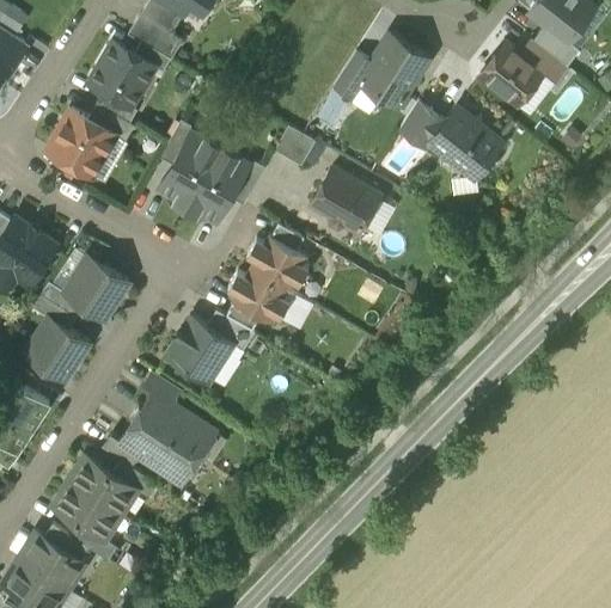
[(184,13),(163,0),(150,0),(141,14),(171,34),(184,13)]
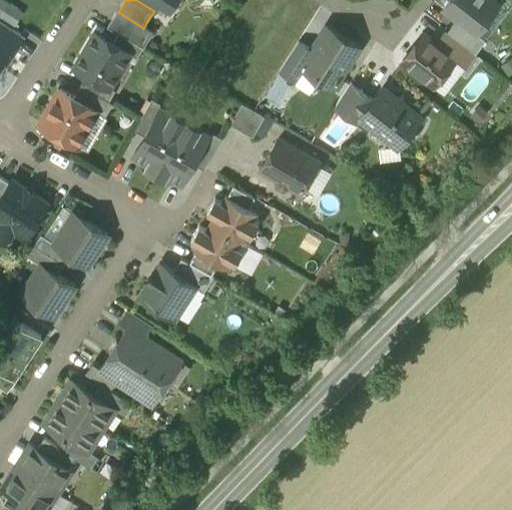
[(136,0),(154,11),(158,5),(163,4),(170,8),(174,2),(180,1),(180,0),(136,0)]
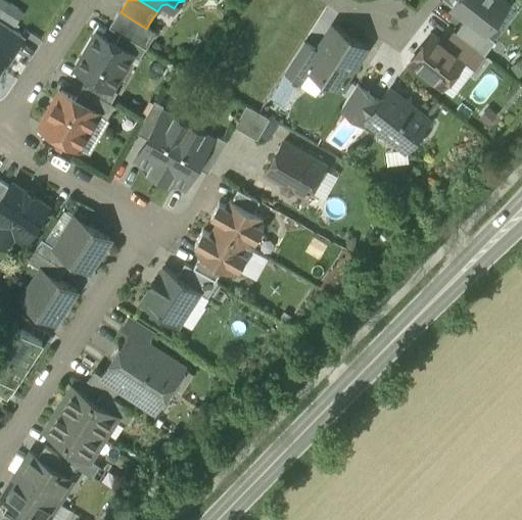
[(508,7),(499,0),(461,0),(453,10),(467,21),(485,36),(508,7)]
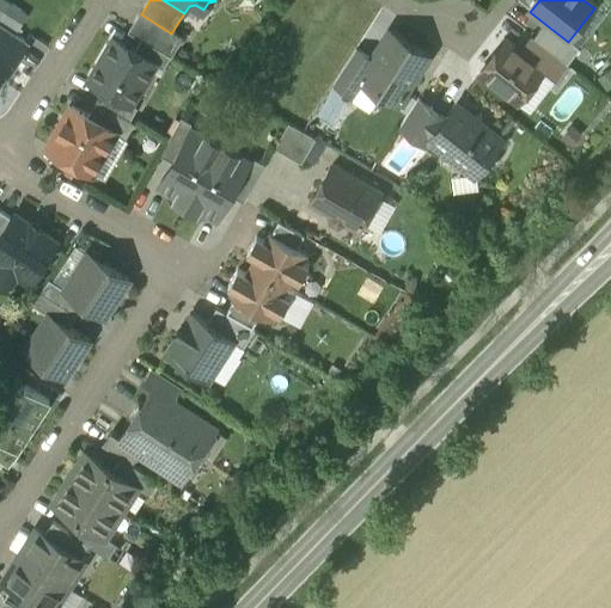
[(171,34),(141,14),(129,34),(142,41),(172,59),(182,42),(171,34)]
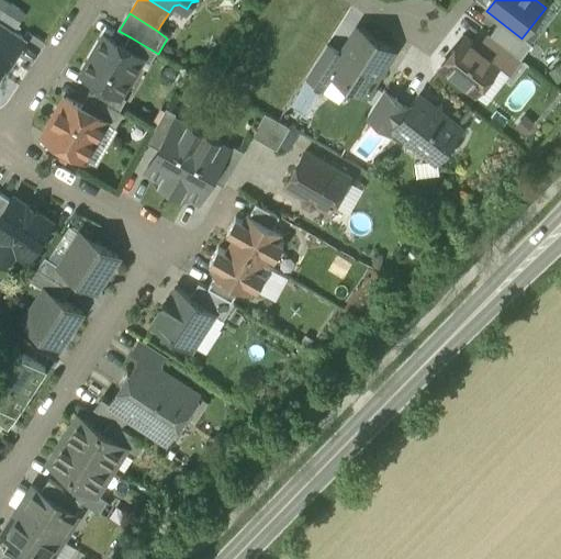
[(522,38),(502,23),(491,37),(522,62),(533,46),(522,38)]
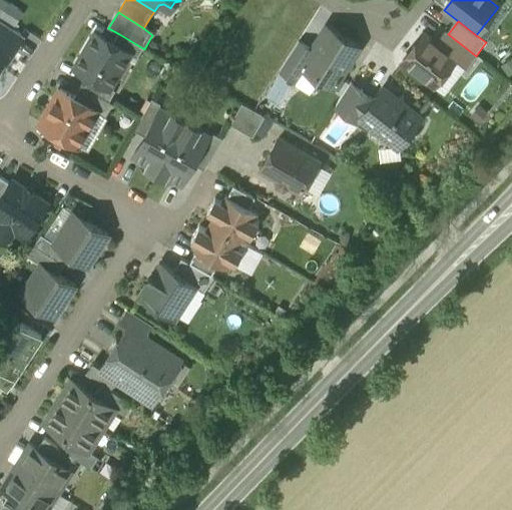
[(22,37),(0,22),(0,41),(7,47),(7,48),(13,52),(22,37)]
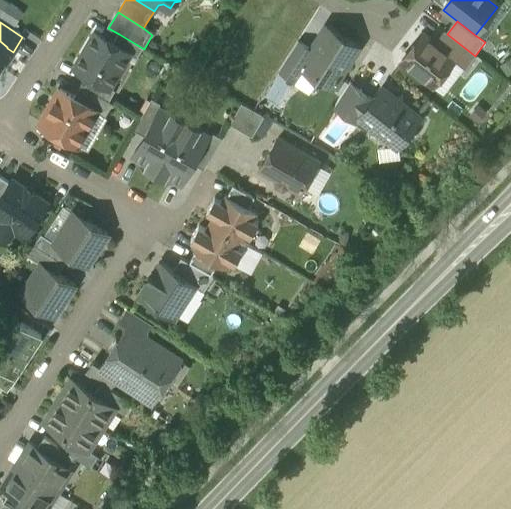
[(312,51),(301,68),(302,69),(332,89),(336,83),(337,84),(340,79),(339,79),(341,76),(344,75),(350,65),(350,62),(359,49),(333,32),(327,28),(312,51)]
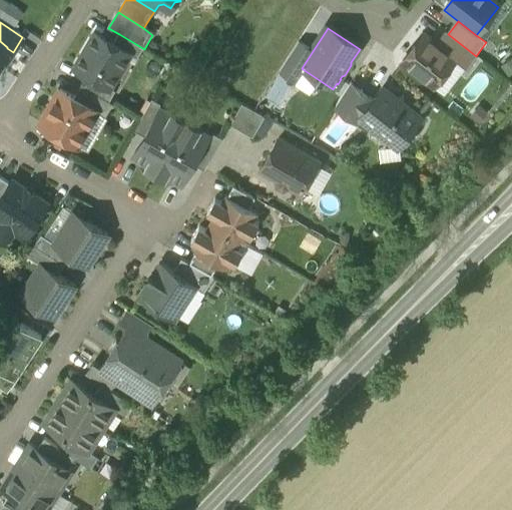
[(113,44),(94,33),(87,47),(88,48),(84,55),(83,54),(74,69),(90,79),(110,90),(111,90),(130,55),(131,55),(113,44)]
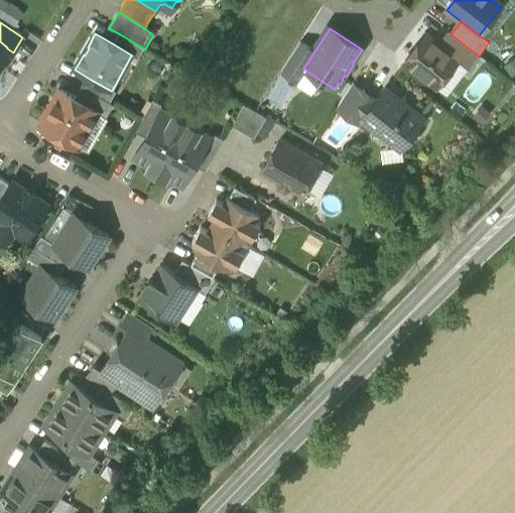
[(145,49),(120,34),(114,44),(132,55),(131,55),(138,59),(145,49)]
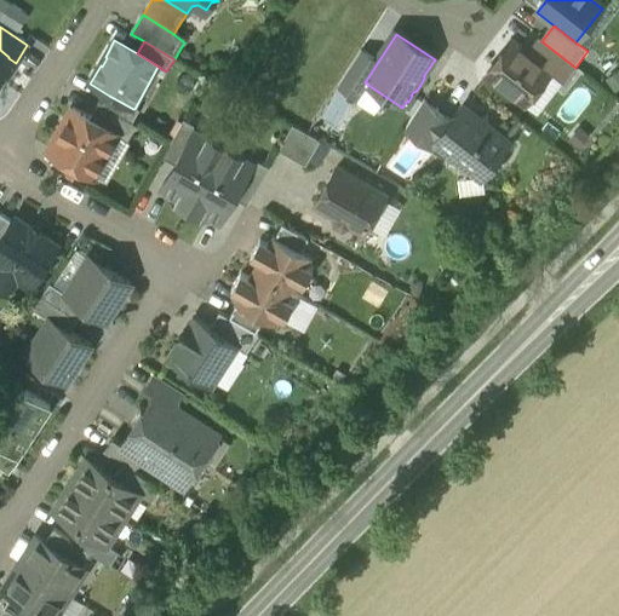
[(575,68),(542,41),(529,56),(551,72),(550,73),(563,84),(575,68)]
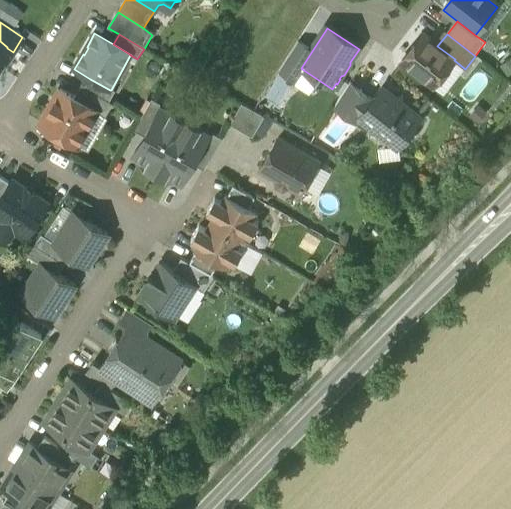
[(437,46),(424,35),(402,63),(433,87),(454,60),(455,59),(437,46)]
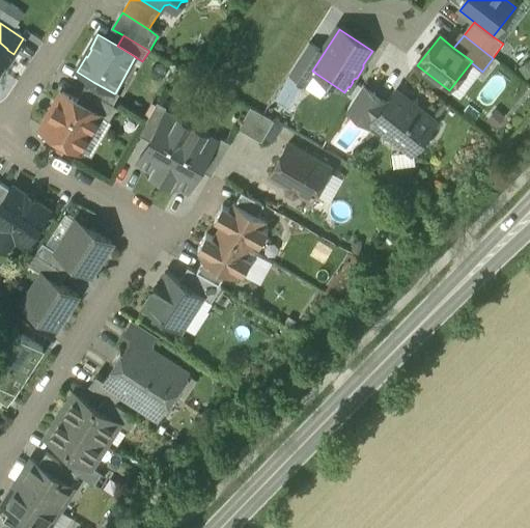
[(309,45),(289,76),(305,86),(313,72),(312,71),(324,53),(309,45)]
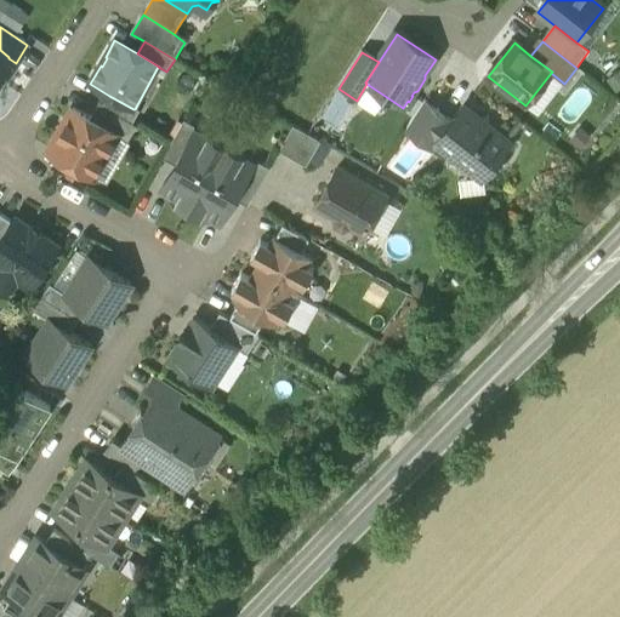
[(134,109),(109,96),(102,108),(132,125),(140,112),(135,109),(134,109)]
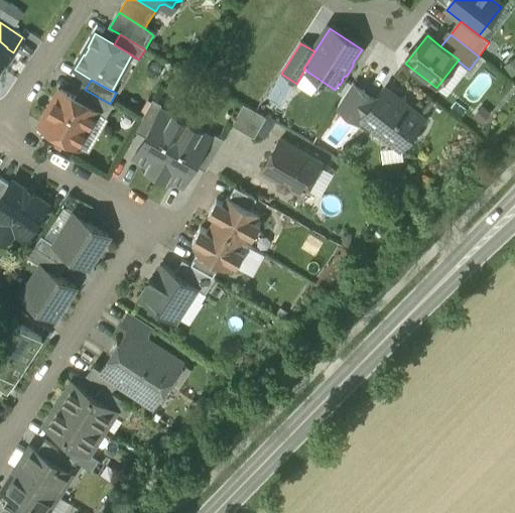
[(353,85),(338,108),(359,124),(362,120),(376,102),(353,85)]
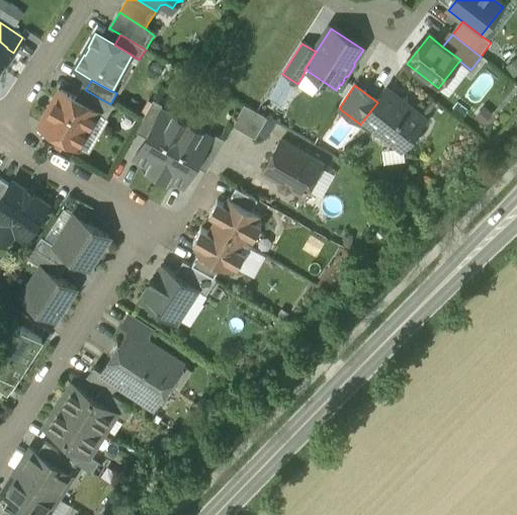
[(85,90),(82,89),(75,100),(98,113),(97,114),(106,120),(114,107),(85,90)]
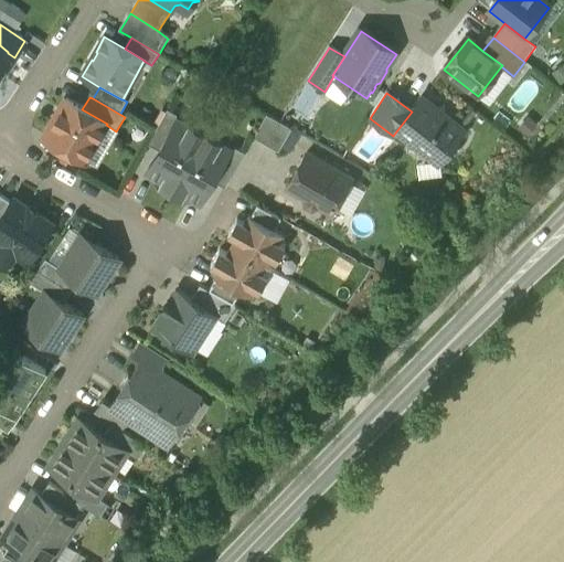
[(465,133),(422,98),(412,112),(396,131),(422,151),(423,158),(458,154),(457,142),(465,133)]
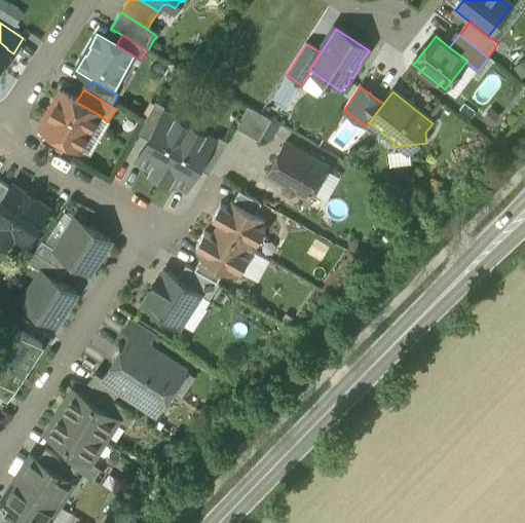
[(76,102),(62,94),(41,129),(79,151),(99,116),(100,115),(76,102)]
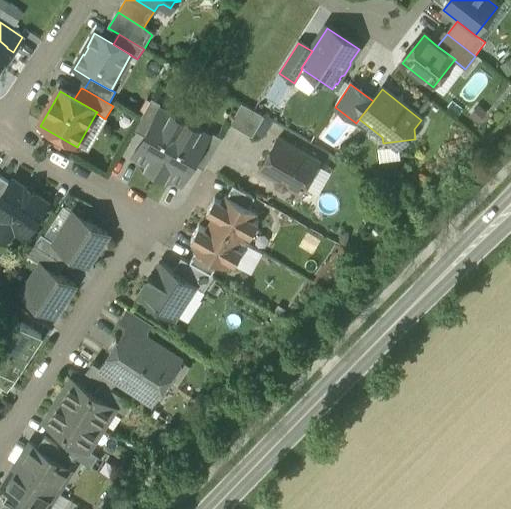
[(152,101),(134,132),(145,138),(161,109),(160,105),(152,101)]
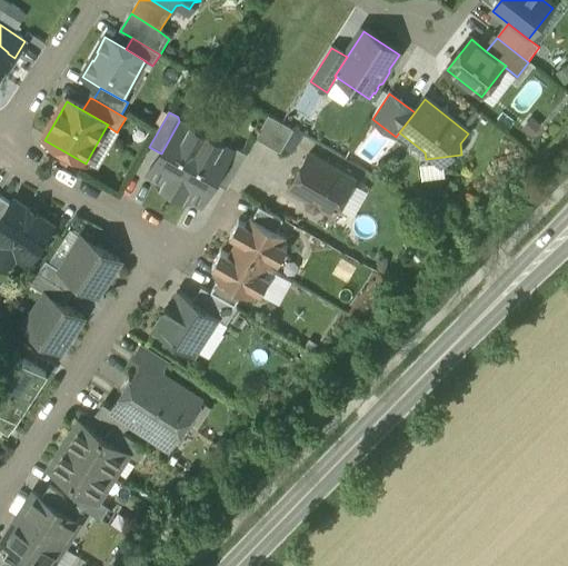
[(294,131),(269,117),(256,140),(280,155),(294,131)]
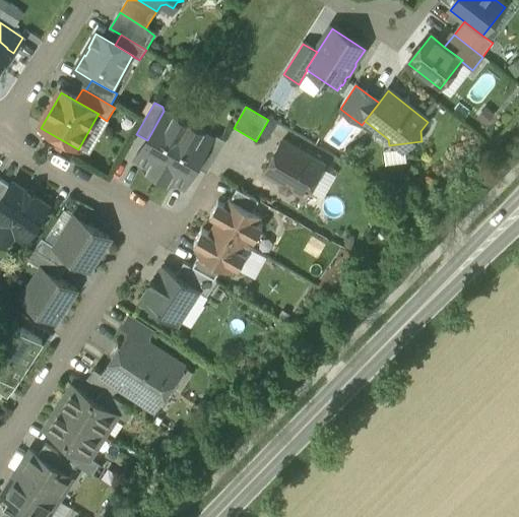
[(204,132),(175,115),(173,118),(165,114),(164,111),(147,140),(135,160),(149,169),(146,174),(147,175),(156,180),(155,180),(157,181),(158,181),(167,186),(168,187),(171,181),(185,189),(197,169),(213,139),(211,140),(202,135),(204,132)]
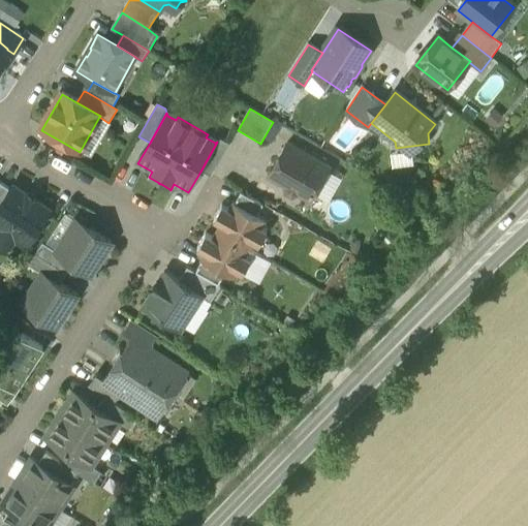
[(217,142),(200,172),(211,178),(229,145),(221,141),(217,142)]
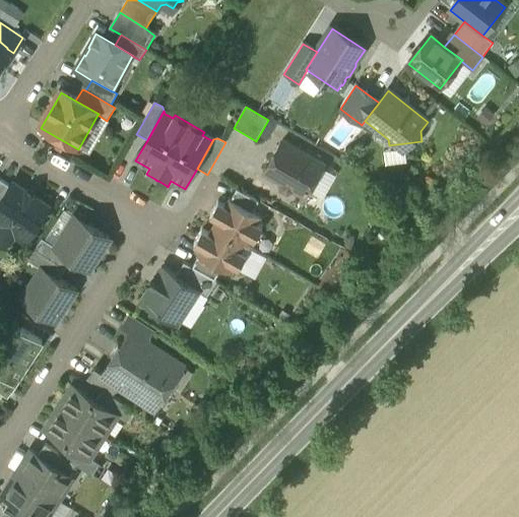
[(323,167),(283,143),(264,175),(281,185),(281,191),(287,195),(294,191),(305,198),(323,167)]
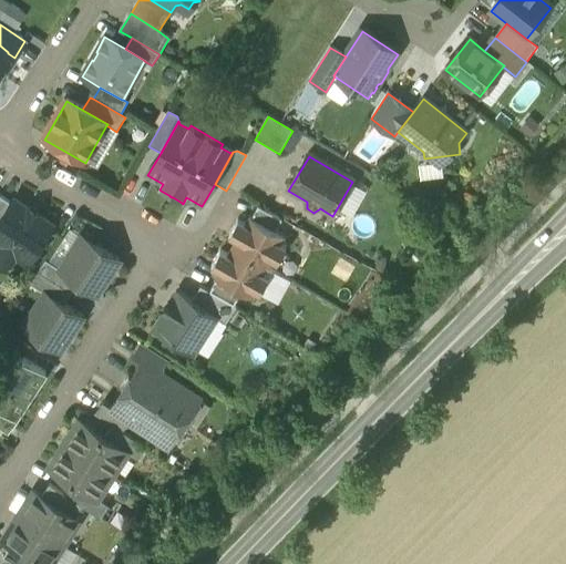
[(0,197),(0,222),(11,205),(0,197)]
